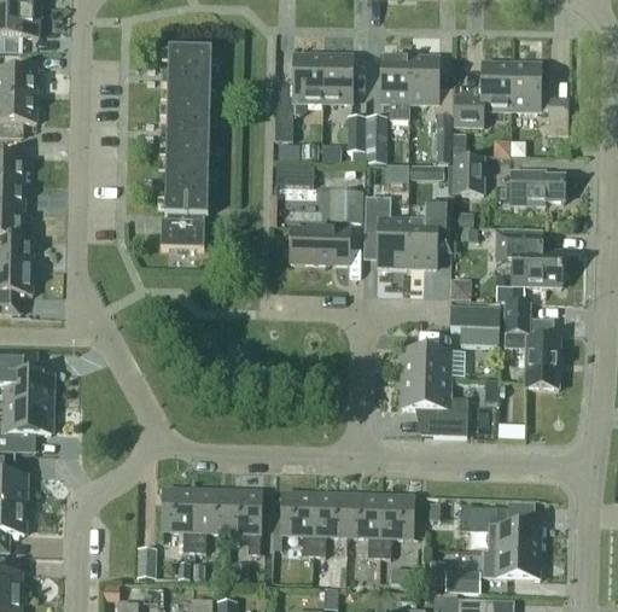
[(0,5),(0,50),(19,51),(19,36),(38,36),(39,7),(0,5)]
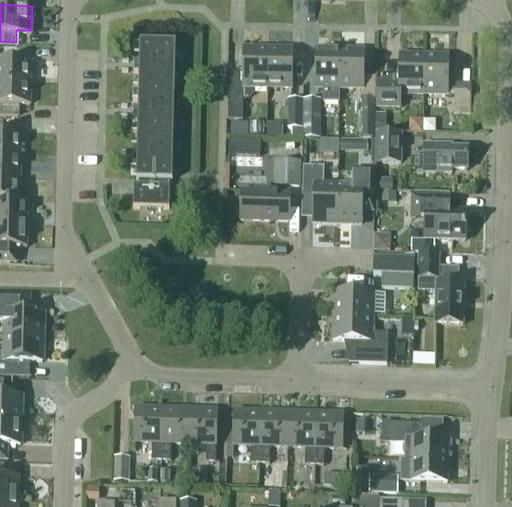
[(172,177),(175,39),(139,38),(139,57),(134,57),(134,67),(139,67),(138,102),(133,102),(133,113),(137,113),(137,148),(132,148),(132,158),(136,158),(136,177),(139,177),(139,182),(133,182),(133,205),(168,206),(169,177),(172,177)]
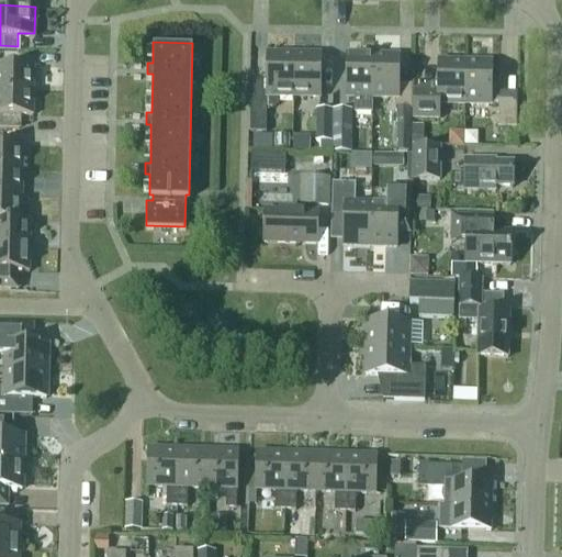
[(279,91),(293,92),(294,51),(267,51),(266,97),(267,97),(267,103),(273,104),(279,98),(279,91)]
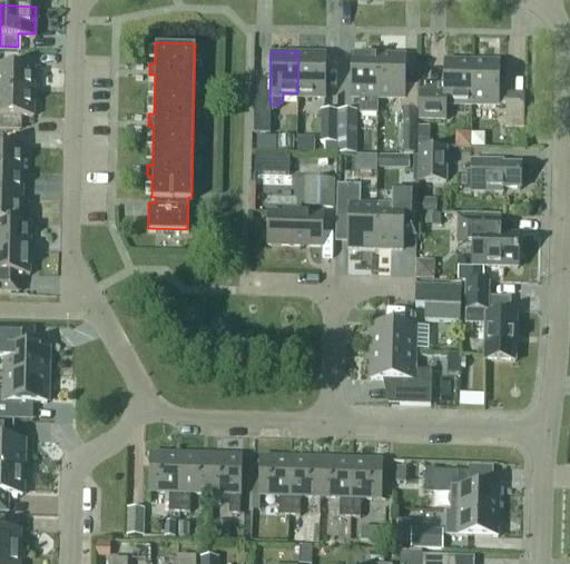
[(298,51),(297,94),(325,94),(325,52),(298,51)]
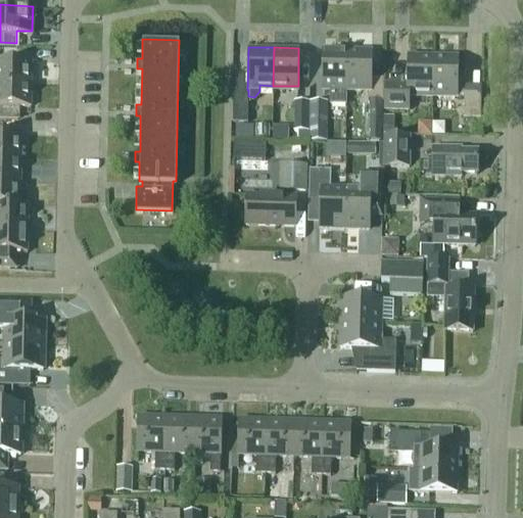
[(332,101),(346,101),(346,87),(347,49),(325,48),(324,86),(332,87),(332,101)]
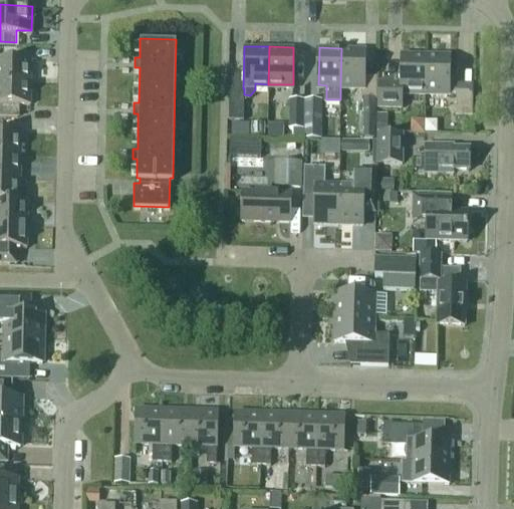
[(341,48),(340,85),(362,85),(363,48),(341,48)]
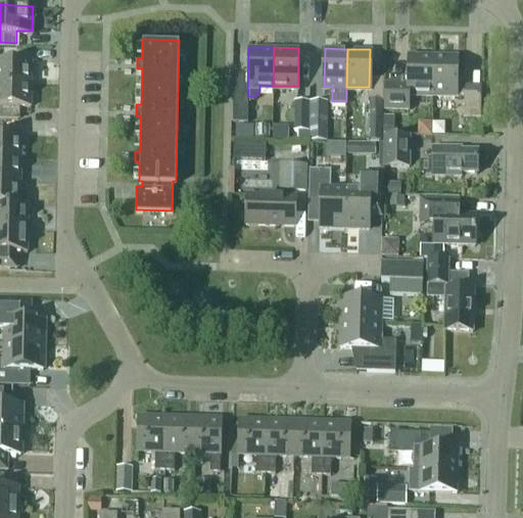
[(432,92),(432,54),(408,54),(407,82),(383,81),(383,106),(409,107),(410,92),(432,92)]
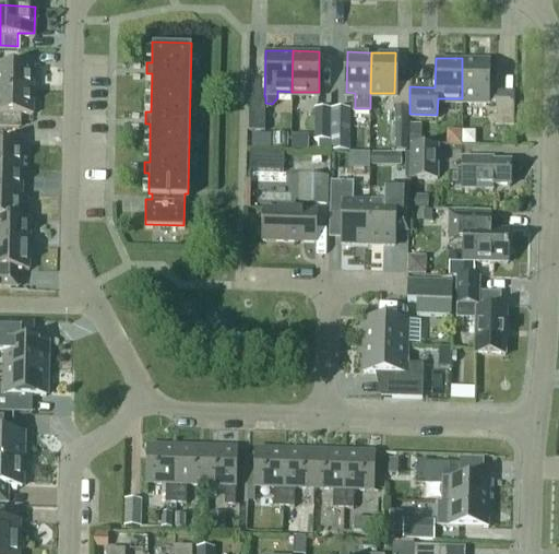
[(462,58),(462,98),(496,99),(496,122),(513,122),(514,87),(489,87),(489,58),(462,58)]
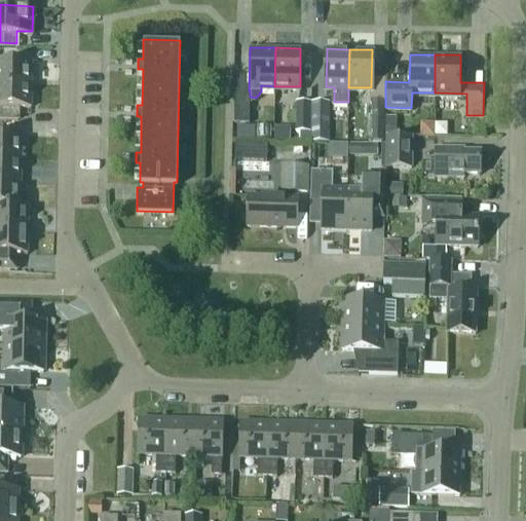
[(0,80),(31,81),(32,59),(0,58),(0,80)]
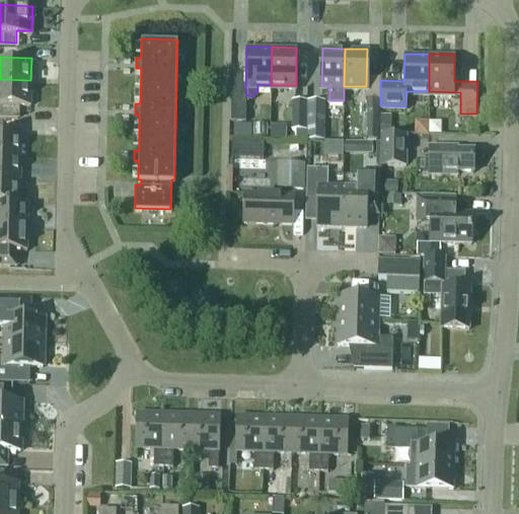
[(30,80),(0,79),(0,114),(17,115),(17,102),(30,102),(30,80)]
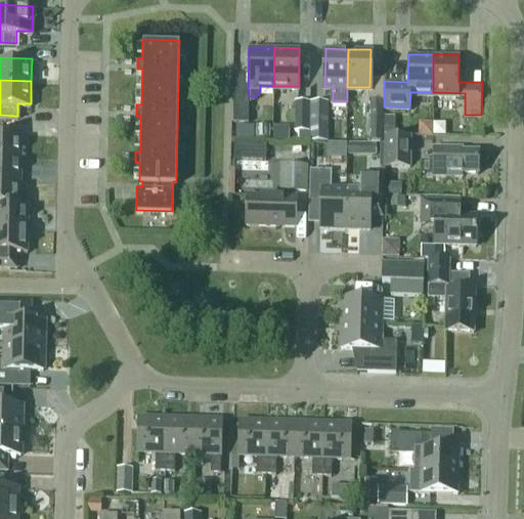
[(233,119),(248,120),(249,96),(249,90),(248,90),(233,90),(233,119)]
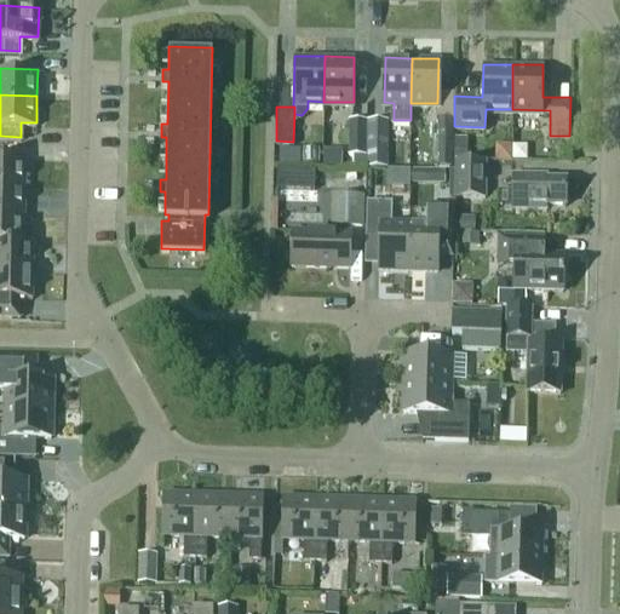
[(365,153),(366,115),(348,115),(348,151),(351,151),(351,160),(365,161),(365,153)]
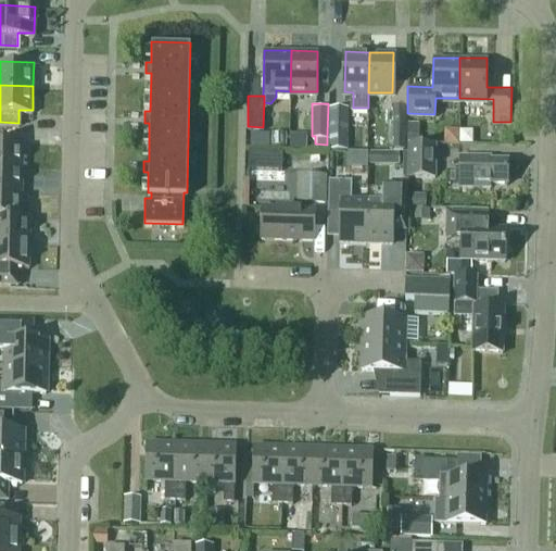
[(348,104),(328,103),(327,137),(348,137),(348,104)]
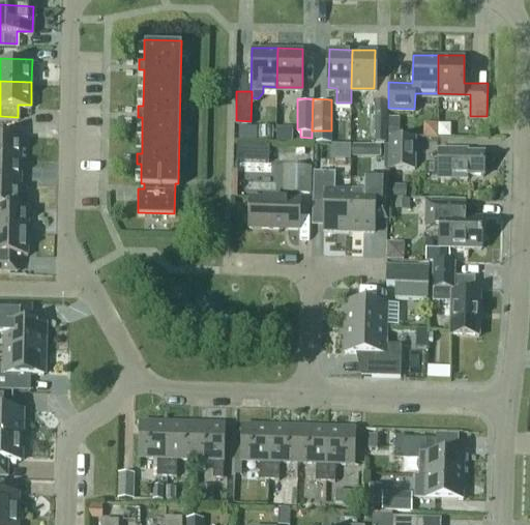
[(374,100),(373,128),(375,127),(375,140),(385,140),(386,100),(374,100)]
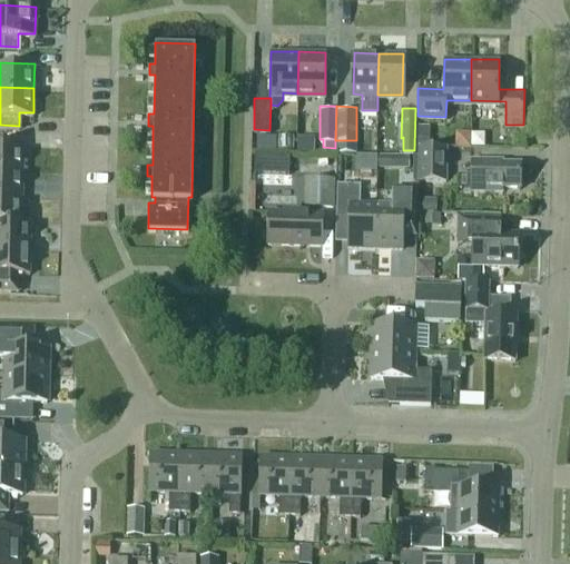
[(419,142),(430,142),(430,129),(419,129),(419,142)]
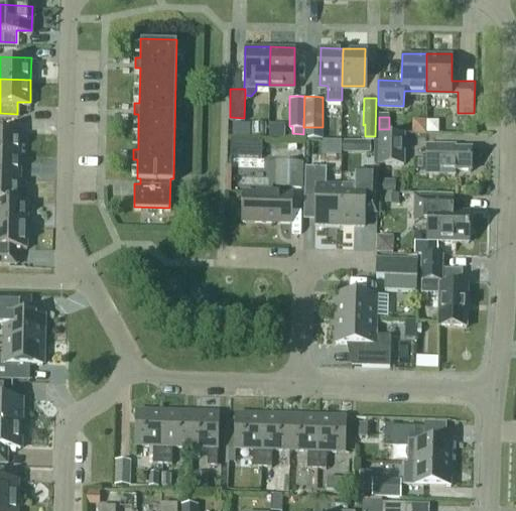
[(263,133),(263,125),(251,125),(251,133),(263,133)]
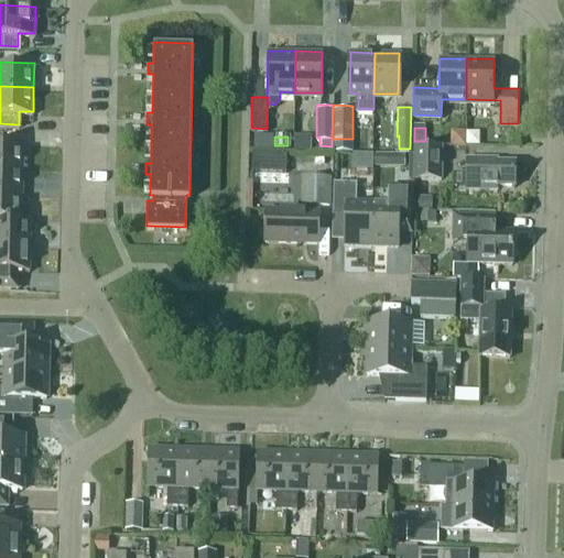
[(0,165),(22,166),(23,141),(0,140),(0,165)]
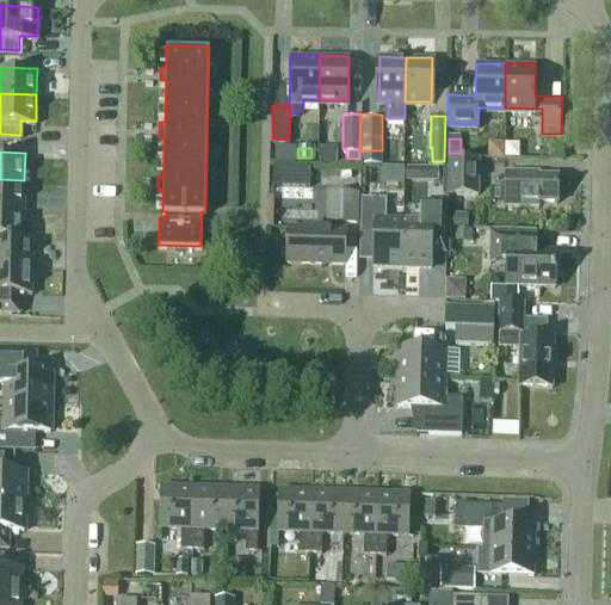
[(448,155),(448,191),(477,191),(479,155),(448,155)]
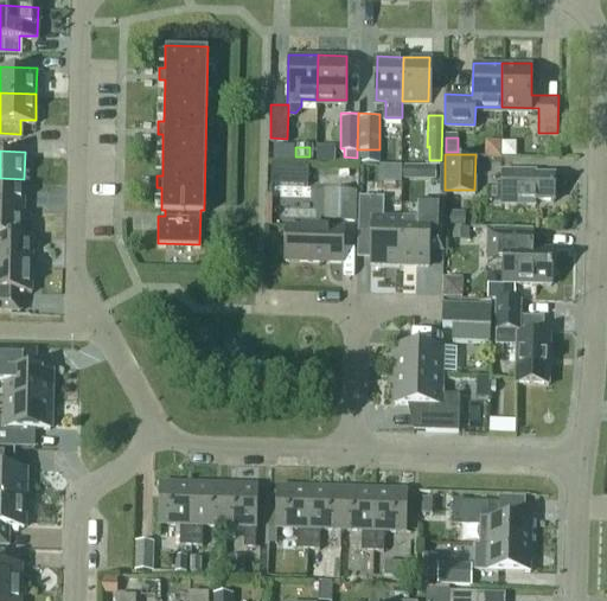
[(401,161),(401,171),(415,171),(415,161),(401,161)]
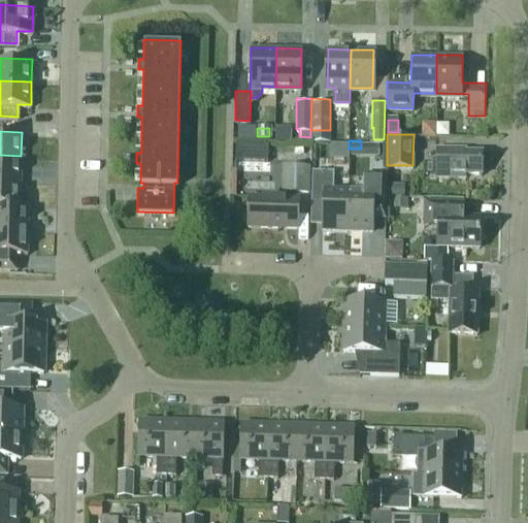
[(267,159),(267,142),(235,141),(235,158),(267,159)]
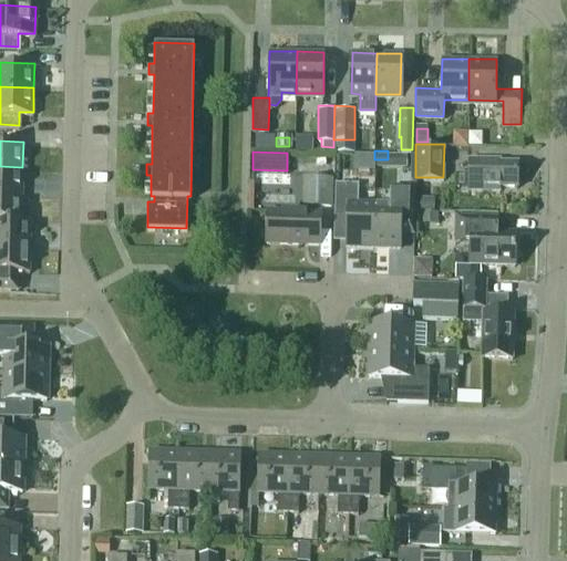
[(468,187),(500,188),(500,184),(517,185),(517,160),(500,160),(500,157),(468,156),(468,187)]
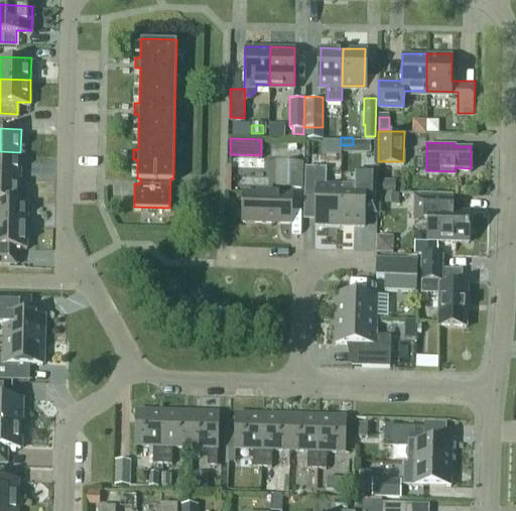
[(0,174),(20,175),(20,152),(0,151),(0,174)]
